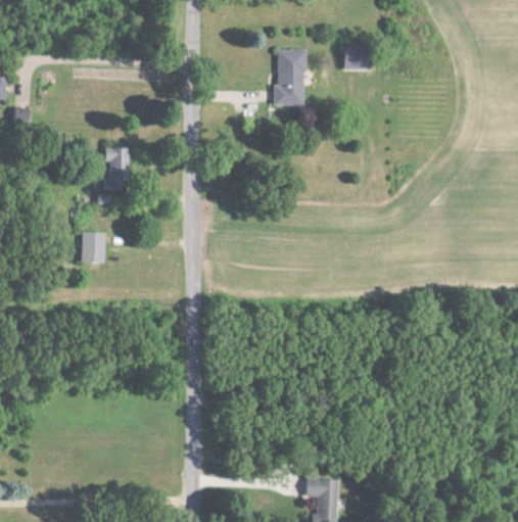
[(278,85),(274,85),(273,104),(303,105),(304,51),(278,50),(278,85)]
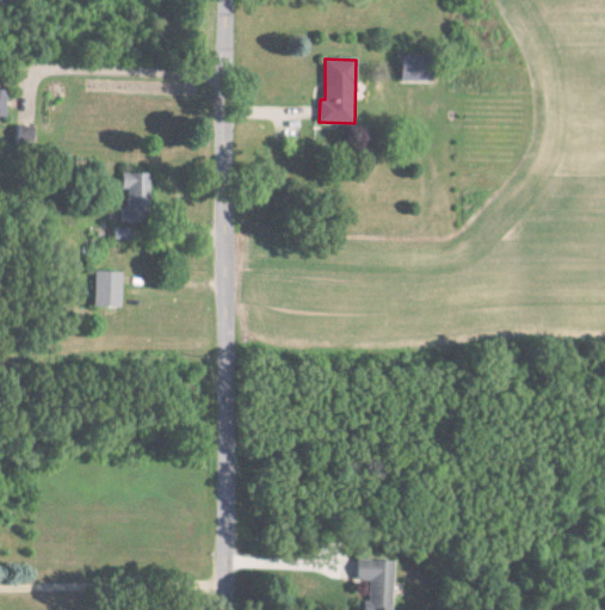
[(34,127),(14,125),(13,141),(34,142),(34,127)]
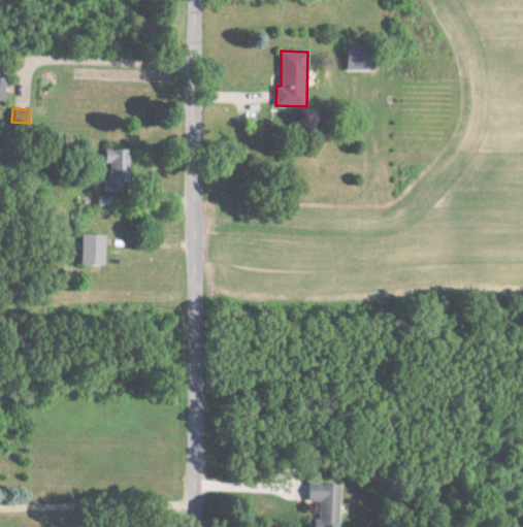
[(129,149),(104,150),(105,163),(110,162),(111,173),(130,172),(129,149)]
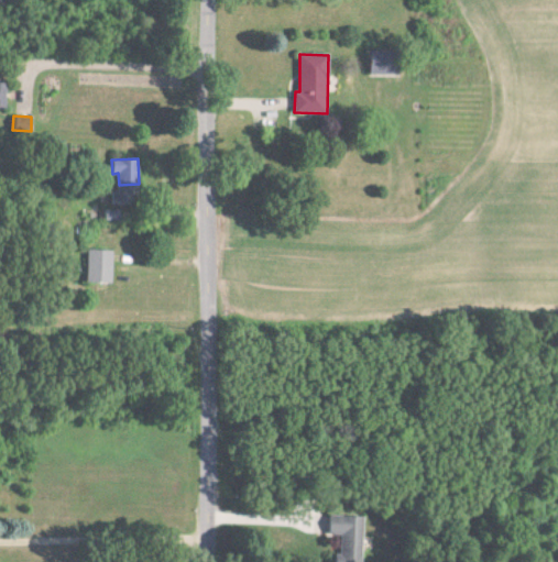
[(112,282),(113,250),(89,249),(88,281),(112,282)]
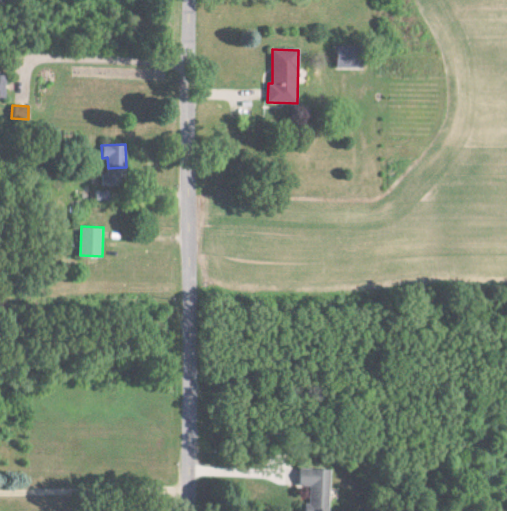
[(329,510),(329,468),(301,468),(301,486),(308,486),(308,510),(329,510)]
